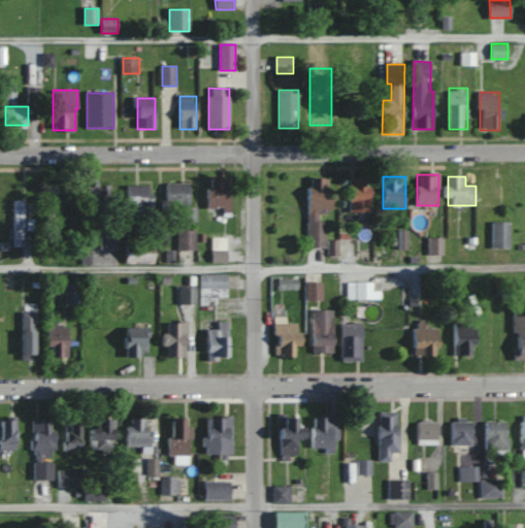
[(309,248),(327,248),(326,221),(320,222),(319,210),(331,209),(330,177),(308,178),(309,248)]
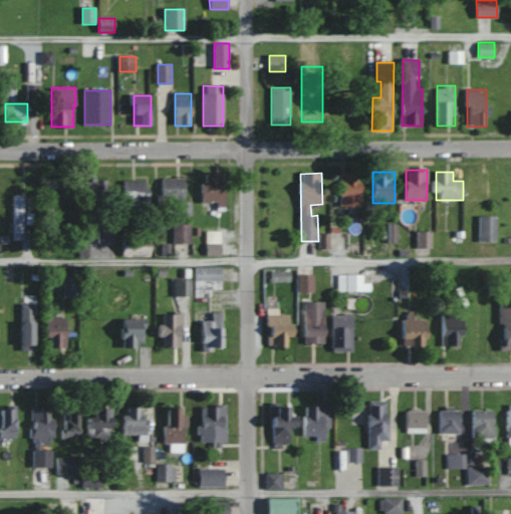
[(340,206),(361,206),(361,173),(340,173),(340,206)]
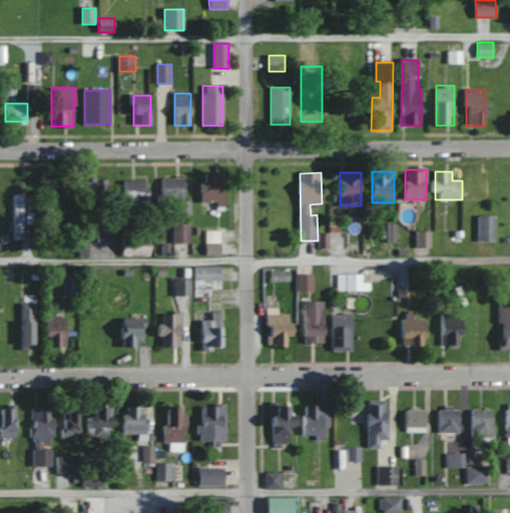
[(204,173),(204,205),(224,205),(224,173),(204,173)]
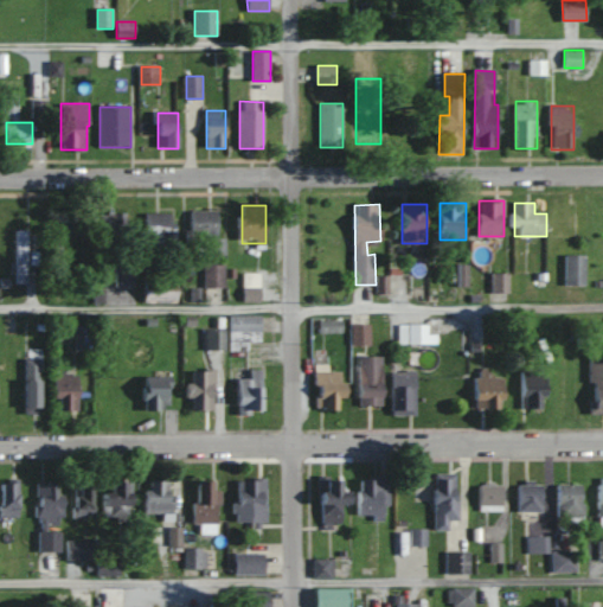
[(191,211),(191,243),(211,243),(211,255),(226,255),(226,240),(218,240),(218,211),(191,211)]
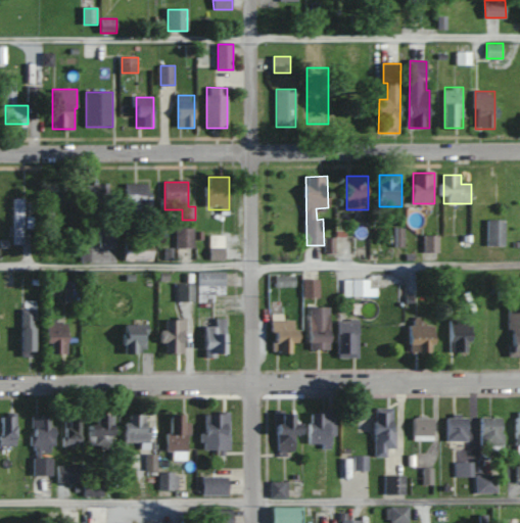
[(88,184),(88,208),(110,208),(110,184),(88,184)]
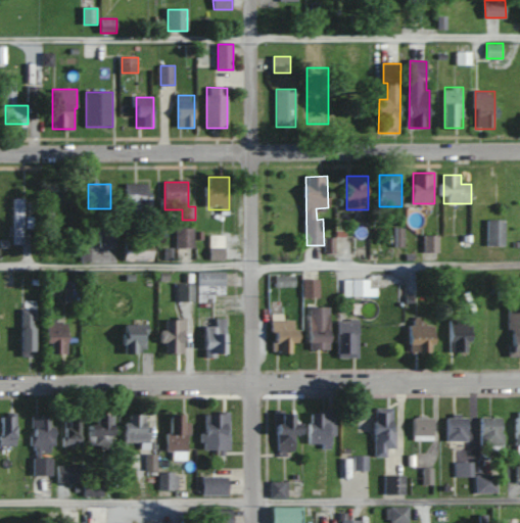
[(149,184),(127,184),(127,220),(149,220),(149,184)]
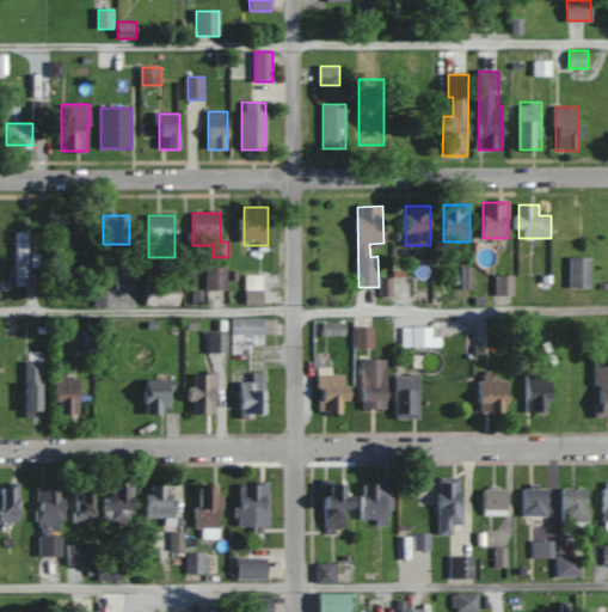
[(61,240),(87,240),(87,218),(61,218),(61,240)]
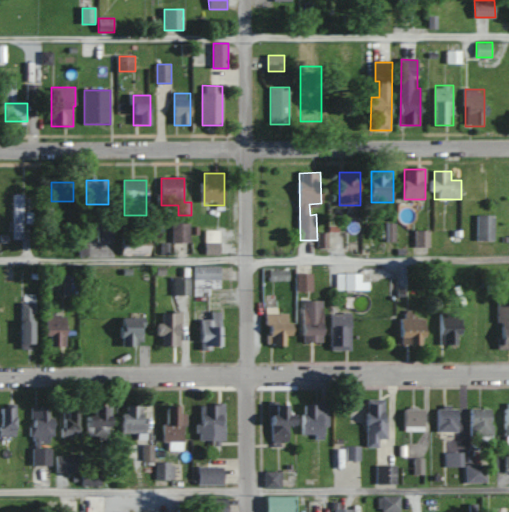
[(30,195),(14,195),(14,238),(24,238),(24,208),(30,208),(30,195)]
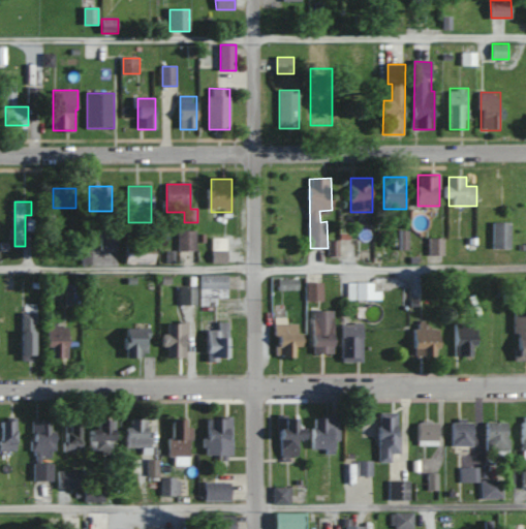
[(512,223),(495,223),(495,248),(512,248),(512,223)]
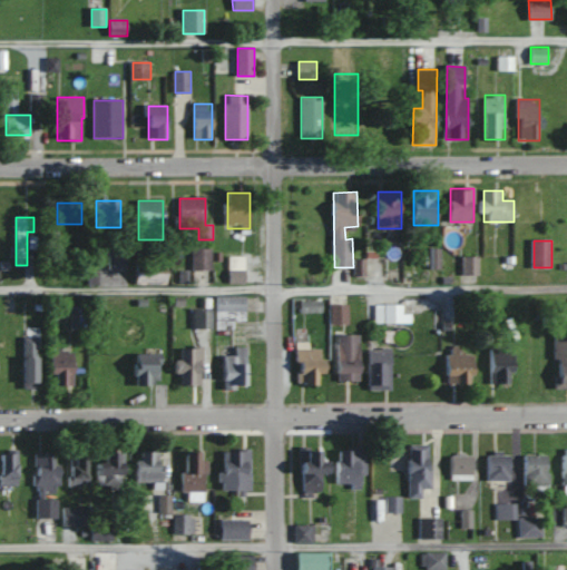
[(127,271),(127,252),(110,252),(110,271),(127,271)]
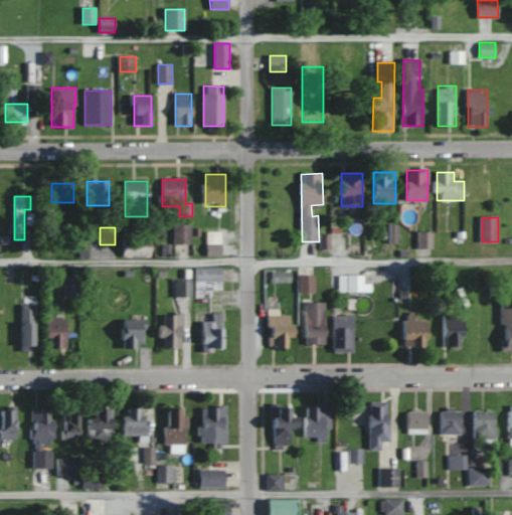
[(420,247),(432,247),(432,233),(420,233),(420,247)]
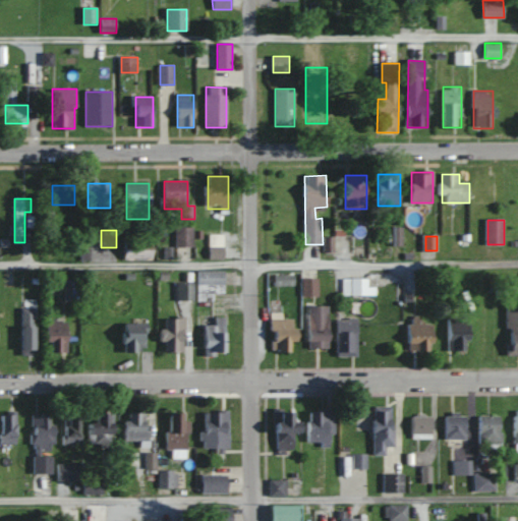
[(124,258),(152,258),(152,239),(124,239),(124,258)]
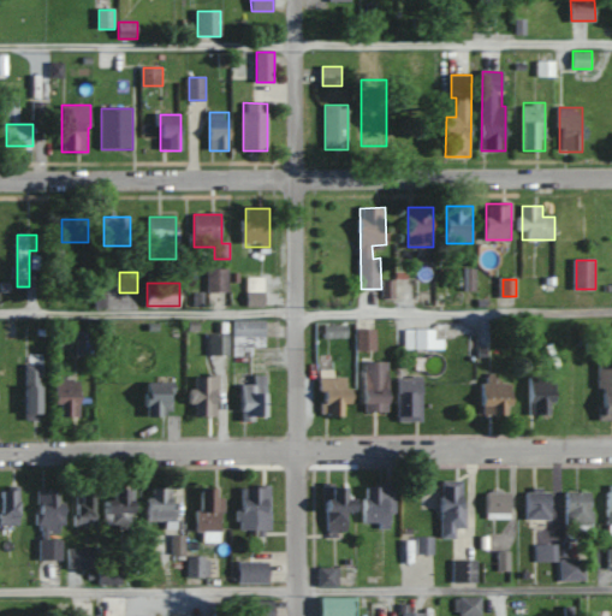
[(266,320),(236,320),(236,359),(253,359),(253,347),(266,347),(266,320)]
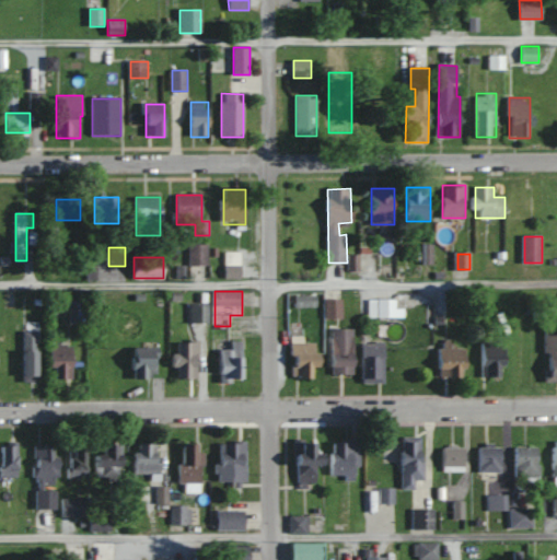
[(341,300),(326,300),(326,316),(341,316),(341,300)]
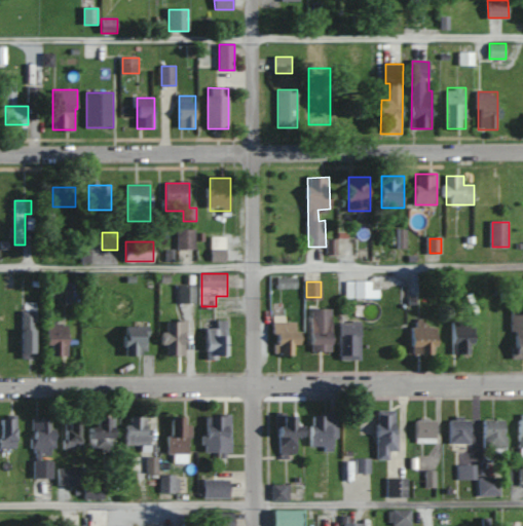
[(372,282),(347,282),(347,297),(372,297),(372,282)]
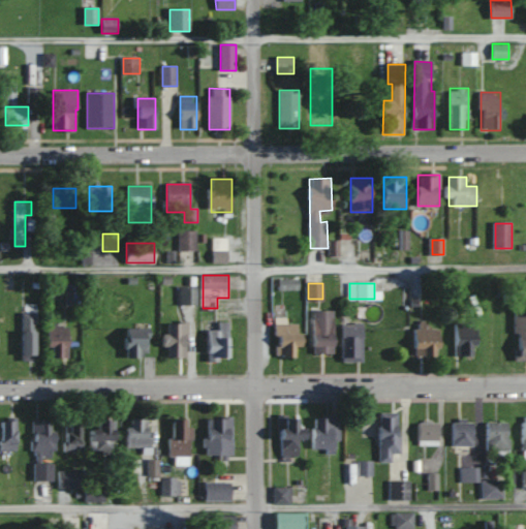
[(314,354),(335,354),(335,310),(313,310),(314,354)]
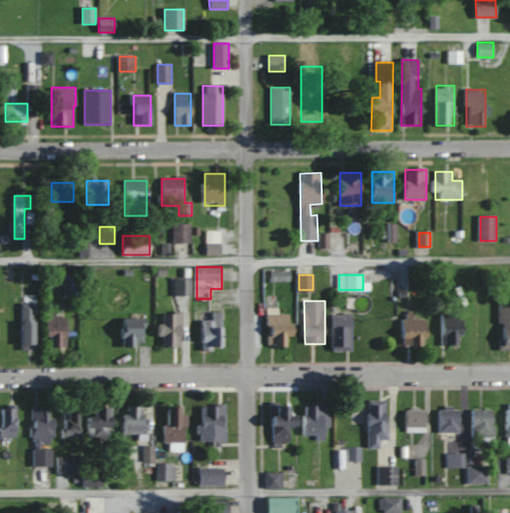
[(509,301),(499,301),(499,339),(509,338),(509,301)]
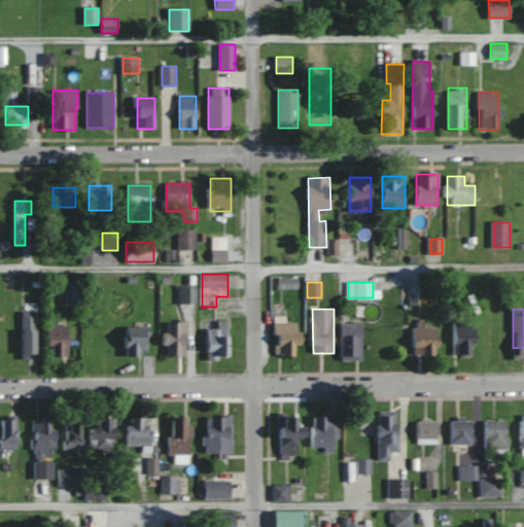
[(35,358),(35,311),(21,311),(21,358),(35,358)]
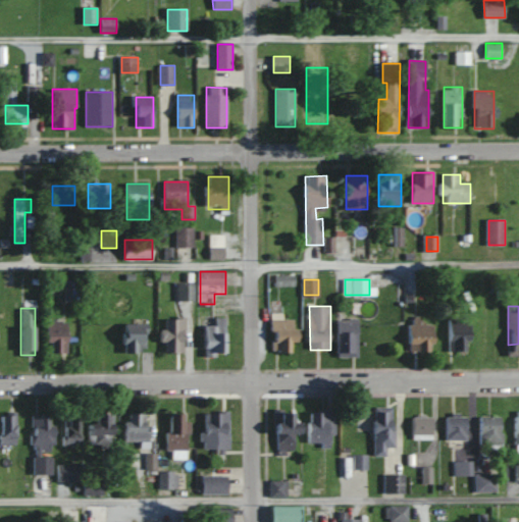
[(215,325),(205,325),(204,356),(225,356),(226,317),(215,317),(215,325)]
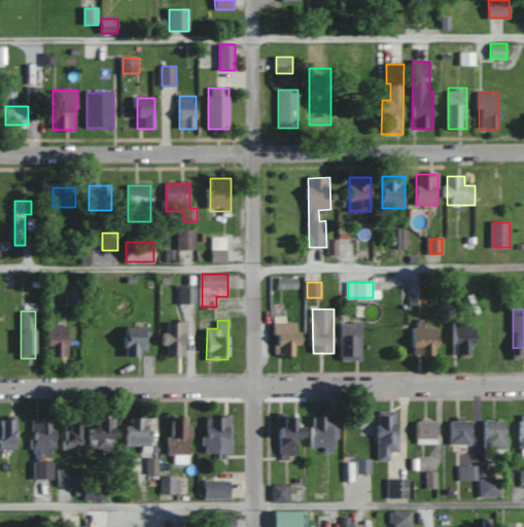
[(167,356),(187,356),(187,321),(165,321),(165,348),(167,348),(167,356)]
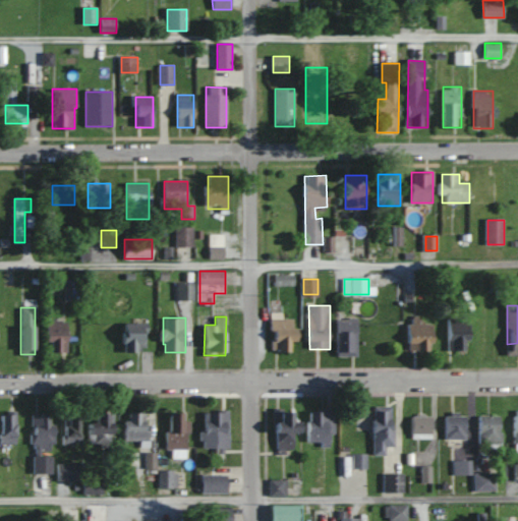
[(469,350),(469,317),(448,317),(448,350),(469,350)]
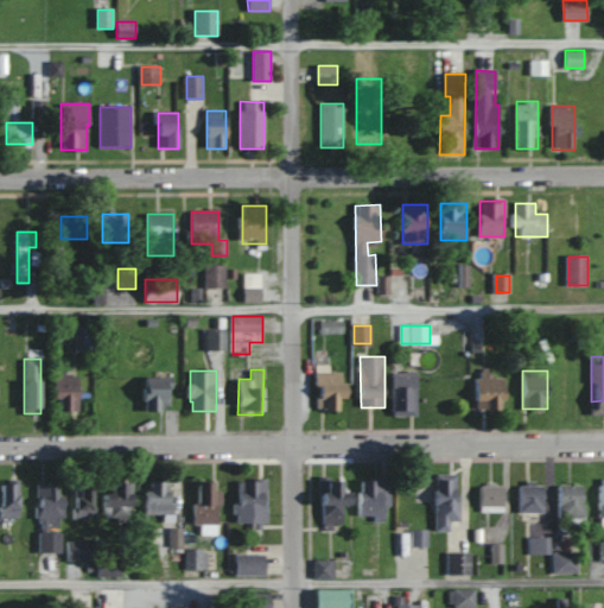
[(418,372),(393,372),(393,416),(418,416),(418,372)]
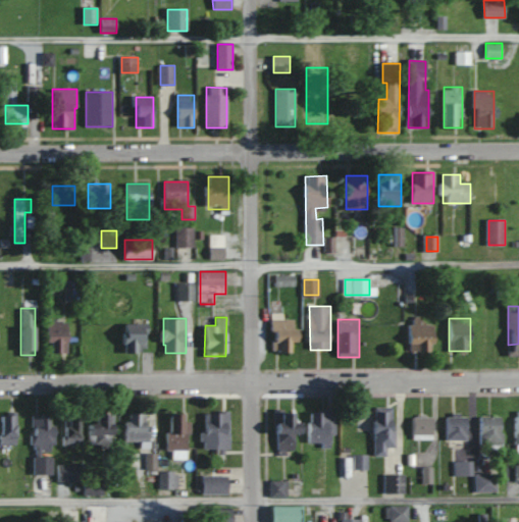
[(273,320),(273,353),(292,353),(292,343),(297,343),(297,320),(273,320)]
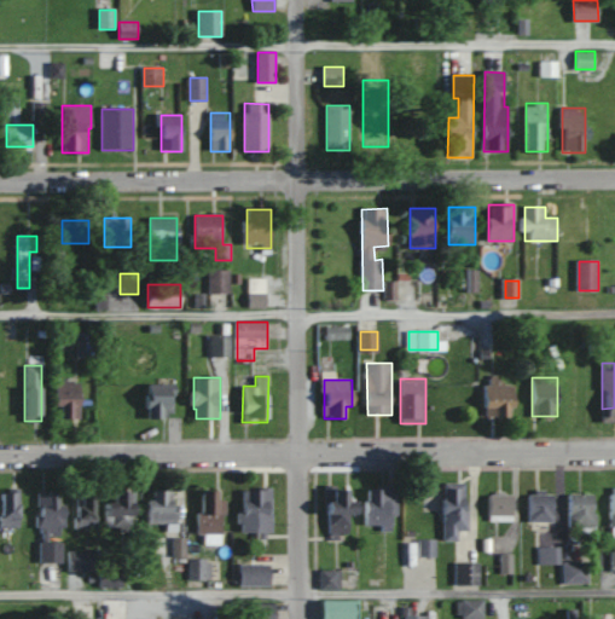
[(81,420),(81,381),(56,381),(56,418),(81,420)]
